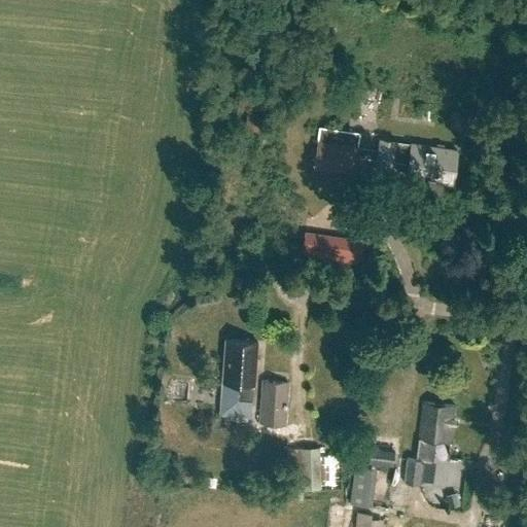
[(245,119),(244,130),(260,132),(261,121),(245,119)]
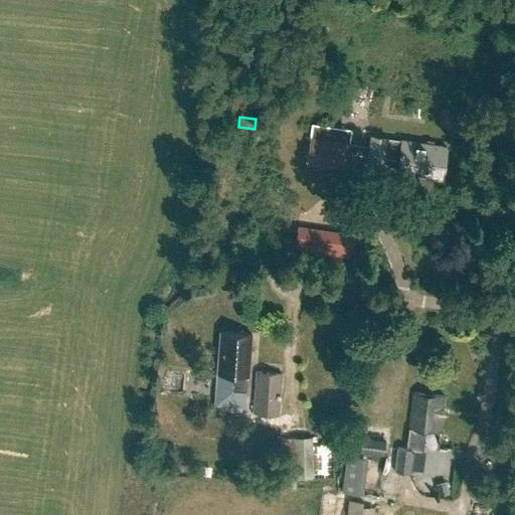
[(370,135),(369,146),(367,155),(365,177),(380,179),(383,155),(399,157),(397,171),(426,175),(426,177),(442,179),(447,146),(386,138),(386,137),(370,135)]
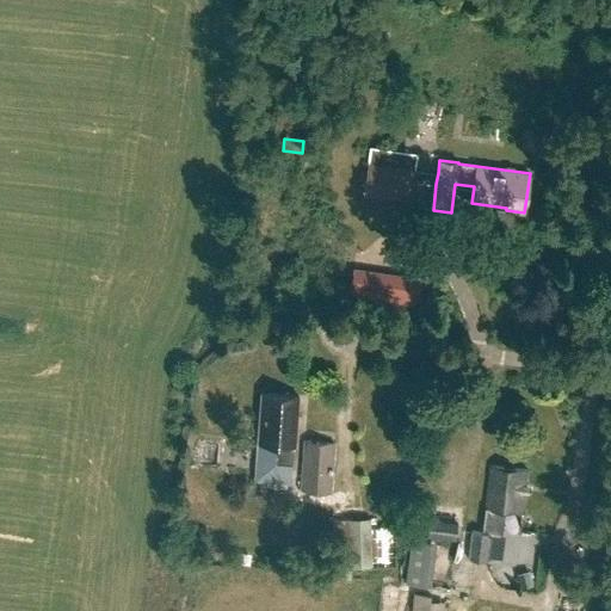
[(436,184),(438,173),(368,164),(363,193),(411,201),(413,181),(436,184)]
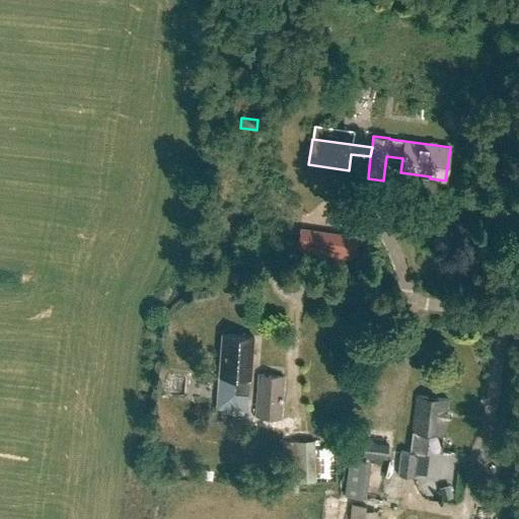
[(354,260),(357,236),(299,227),(296,251),(354,260)]
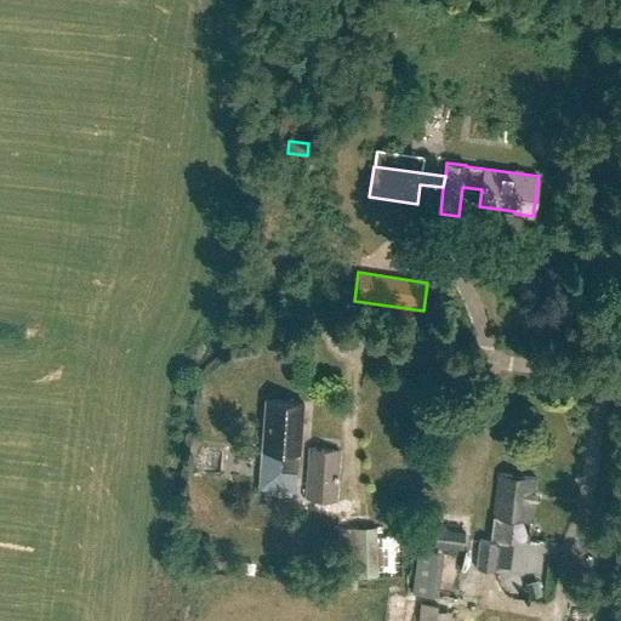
[(300,451),(303,402),(265,399),(261,449),(280,450),(279,469),(296,471),(297,451),(300,451)]
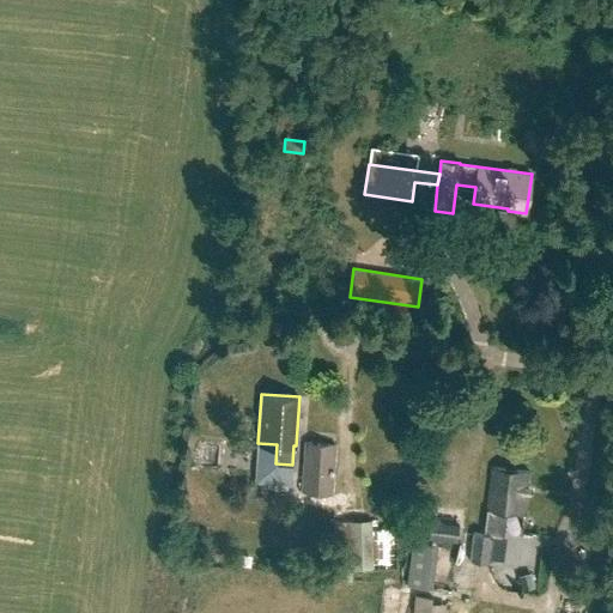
[(331,493),(334,444),(305,442),(302,491),(331,493)]
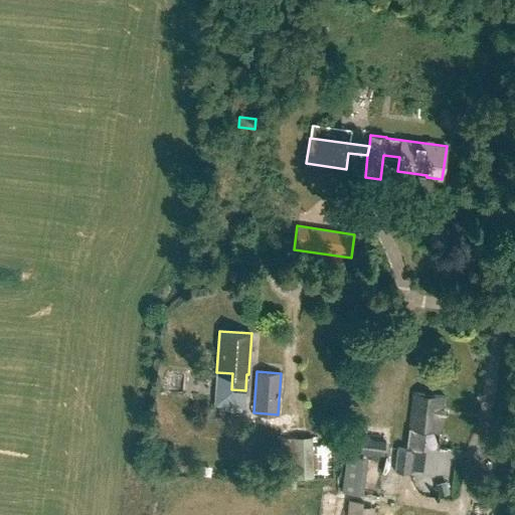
[(413,391),(405,449),(403,449),(400,471),(410,473),(413,450),(421,451),(424,432),(439,433),(444,395),(413,391)]
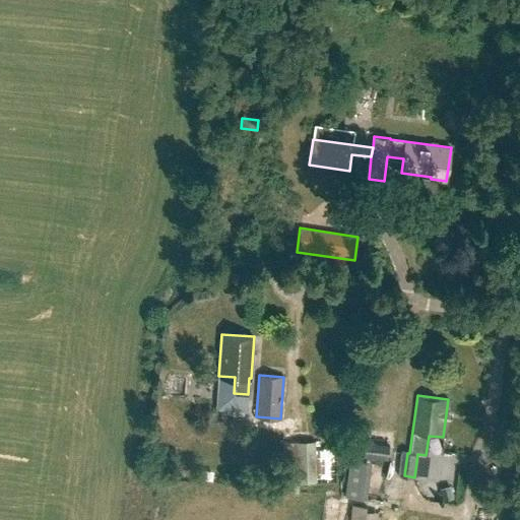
[(336,440),(335,440),(324,431),(324,441),(282,443),(283,482),(282,491),(298,494),(298,482),(337,482),(336,440)]
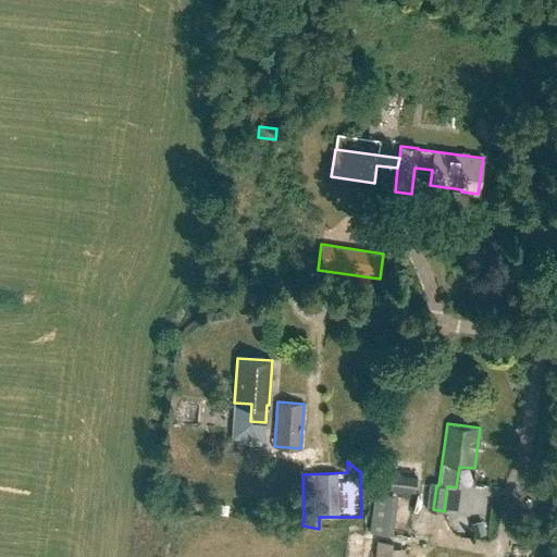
[(483,521),(472,524),(478,540),(489,535),(483,521)]
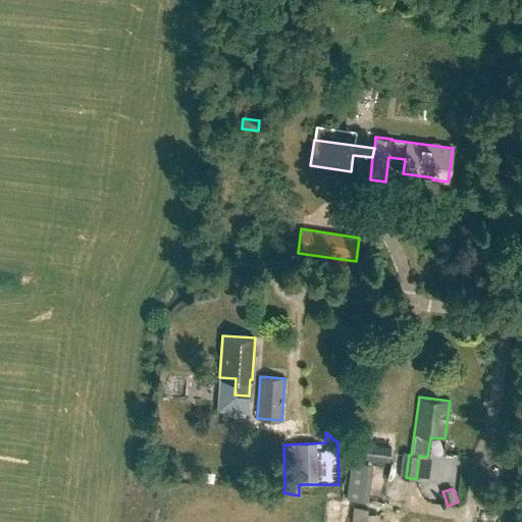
[(378,521),(380,515),(367,513),(367,509),(341,506),(338,521),(378,521)]
